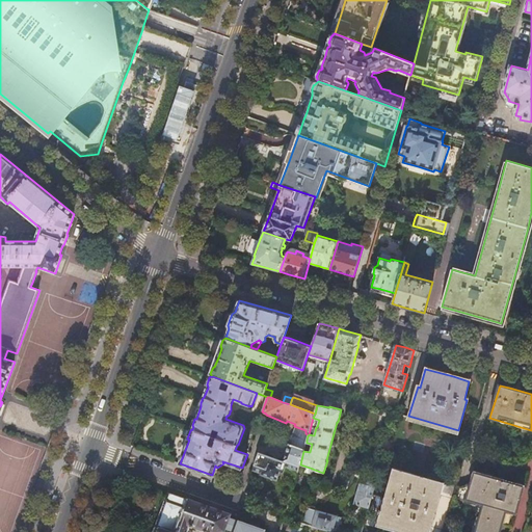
[(276,432),(273,439),(284,443),(286,437),(284,436),(285,435),(276,432)]
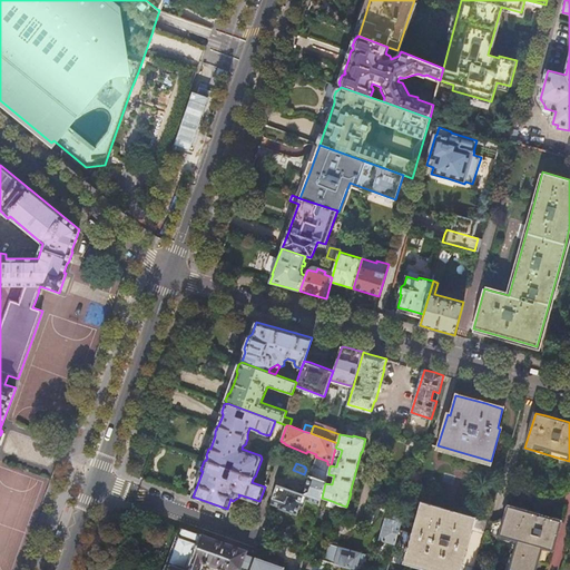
[(326,481),(328,474),(328,472),(315,469),(310,475),(326,481)]
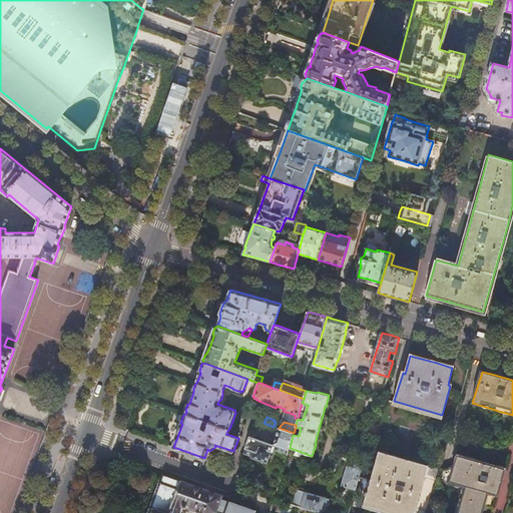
[(288,453),(290,448),(293,435),(294,433),(279,428),(273,444),(249,437),(243,454),(251,457),(251,458),(268,463),(270,455),(273,456),(275,449),(288,453)]
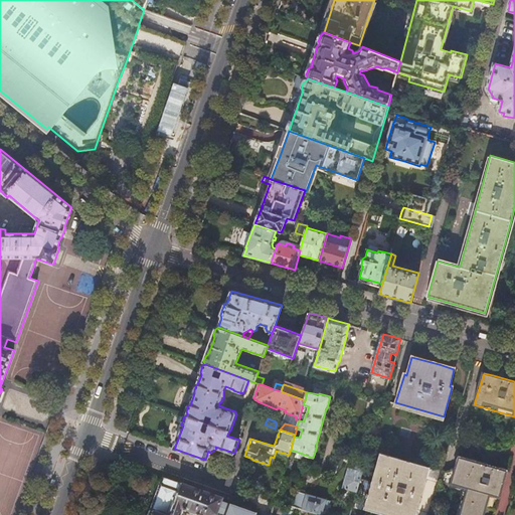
[(466,488),(458,514),(484,514),(491,495),(500,498),(508,471),(460,457),(452,484),(466,488)]
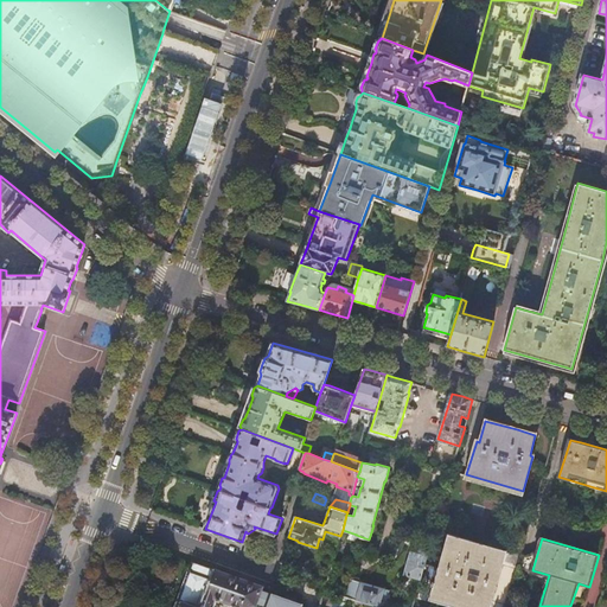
[(459,545),(447,542),(435,581),(434,581),(432,586),(435,586),(430,600),(454,606),(490,606),(504,558),(505,553),(461,540),(459,545)]
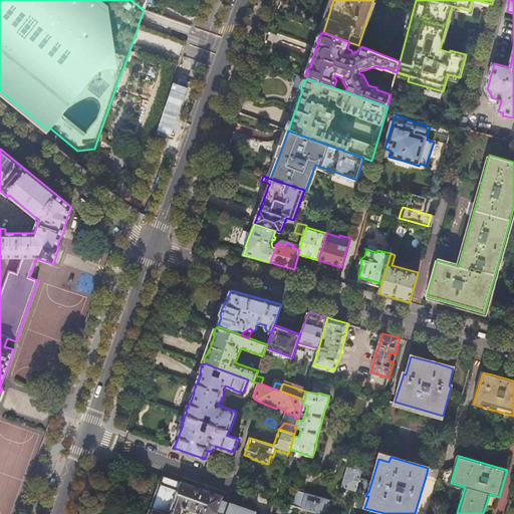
[(356,491),(363,466),(356,464),(355,469),(348,467),(342,486),(356,491)]
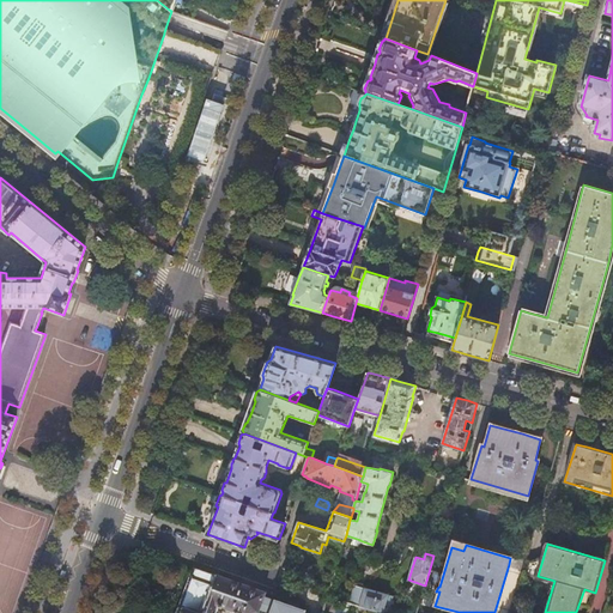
[(265,593),(198,569),(195,575),(192,574),(181,605),(180,607),(176,612),(217,612),(219,606),(223,607),(224,606),(244,612),(254,612),(259,611),(260,608),(265,595),(265,593)]
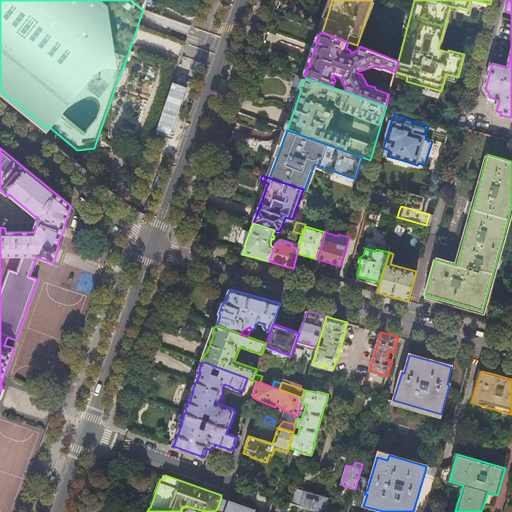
[(305,491),(301,506),(320,511),(322,506),(326,507),(329,498),(325,497),(305,491)]
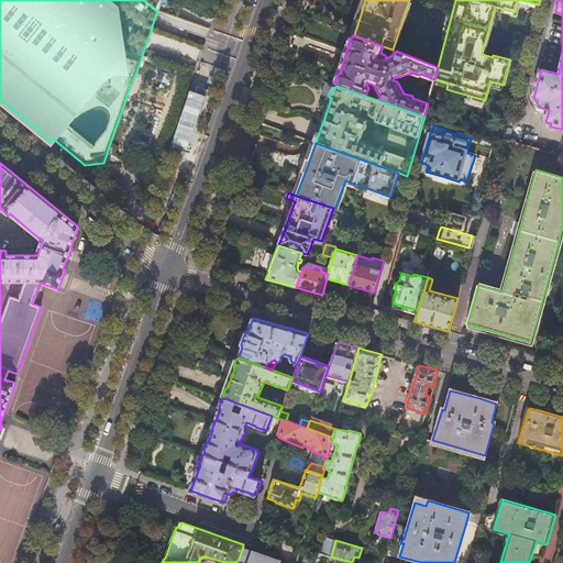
[(243,547),(239,559),(249,562),(279,562),(280,560),(243,547)]
